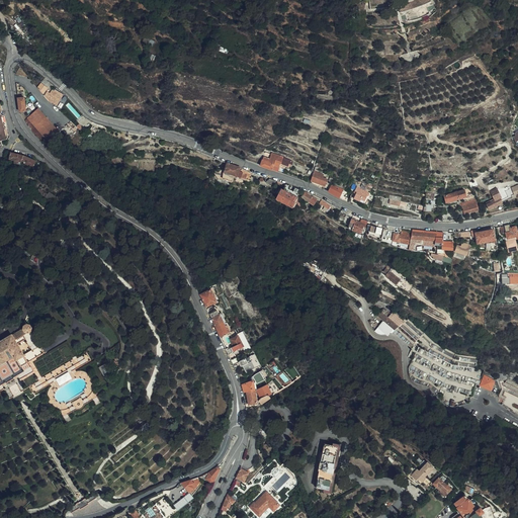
[(395,1),(372,4),(373,10),(396,7),(395,1)]
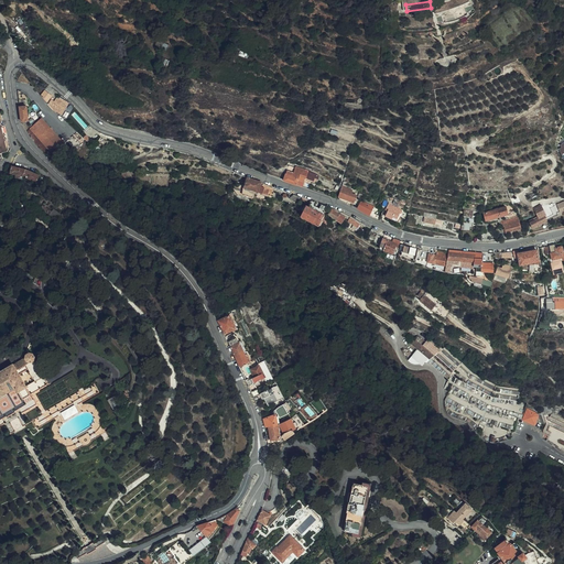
[(62,116),(69,102),(60,97),(58,98),(57,97),(54,101),(54,102),(51,100),(49,104),(53,110),(62,115),(62,116)]
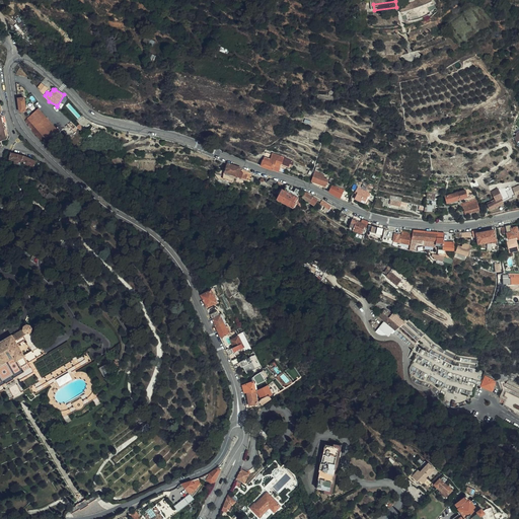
[(19,112),(20,113),(26,112),(25,97),(24,97),(18,98),(19,112)]
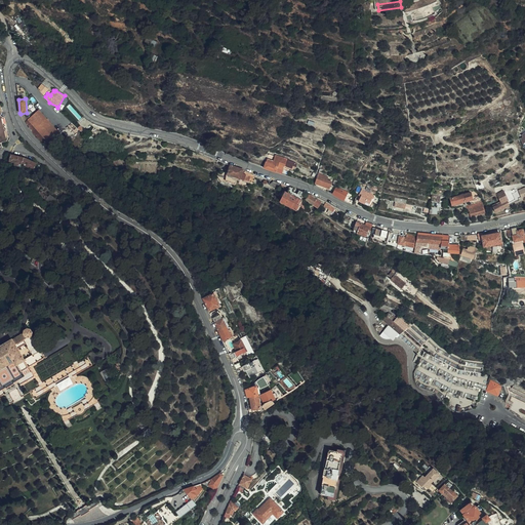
[(31,117),(29,119),(37,129),(47,120),(39,110),(34,115),(32,113),(29,115),(31,117)]
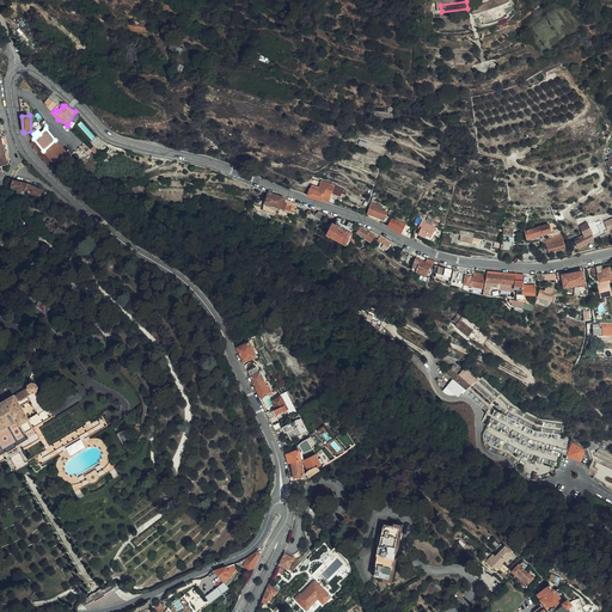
[(42,160),(51,170),(56,166),(43,151),(34,139),(29,144),(30,146),(35,152),(37,155),(42,160)]
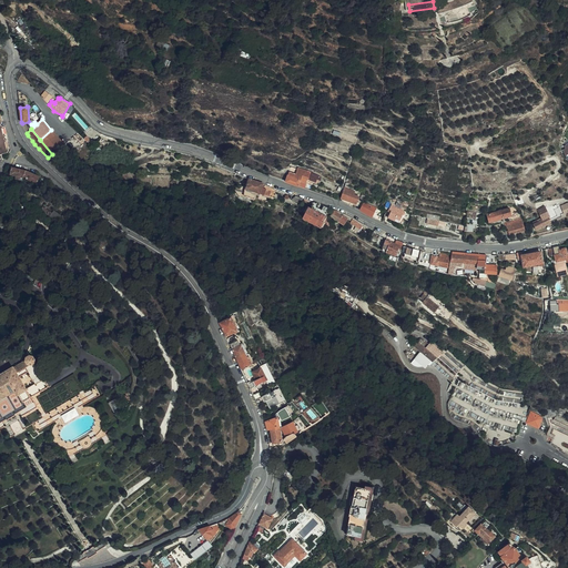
[(40,140),(52,154),(64,144),(51,130),(40,140)]
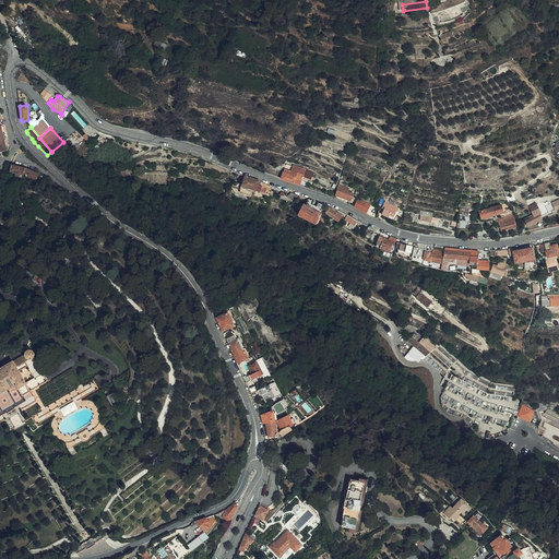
[(32,178),(37,179),(38,174),(35,171),(24,167),(12,164),(10,169),(15,171),(15,174),(19,175),(20,173),(23,174),(32,178)]
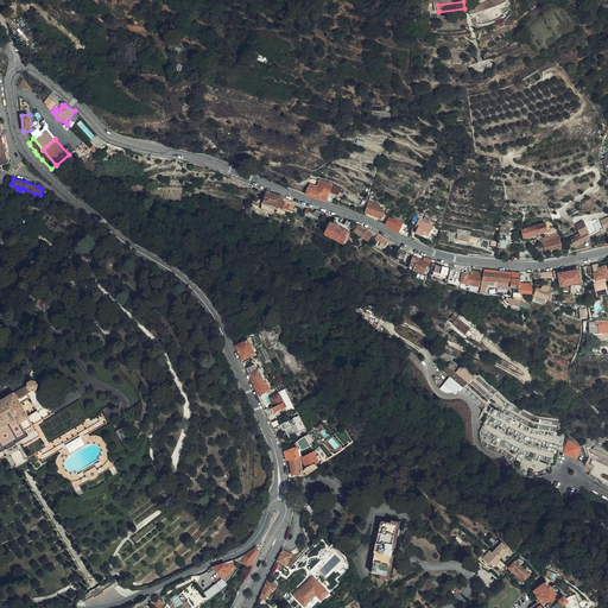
[(309,184),(305,194),(320,198),(322,189),(309,184)]
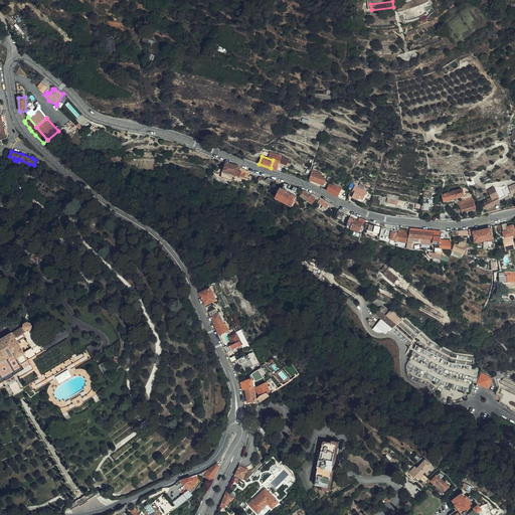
[(237,170),(238,167),(238,166),(226,162),(225,163),(223,162),(220,177),(229,180),(231,176),(234,178),(234,176),(241,178),(242,175),(240,173),(240,171),(237,170)]
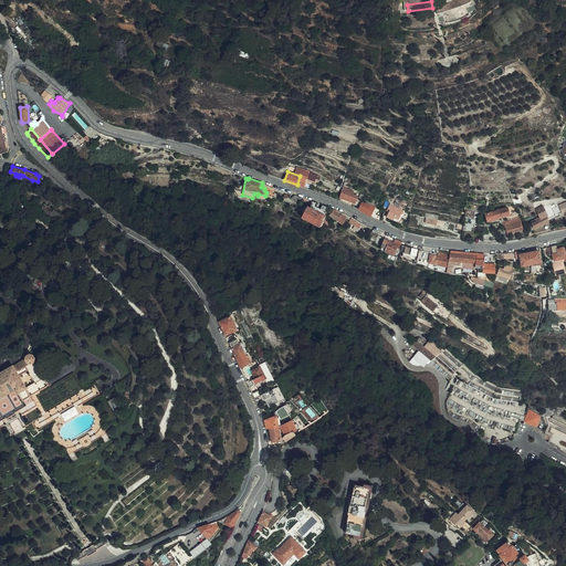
[(343,198),(343,199),(345,200),(348,201),(353,203),(353,202),(355,203),(357,197),(352,194),(354,190),(347,188),(347,187),(344,185),(343,187),(339,197),(343,198)]
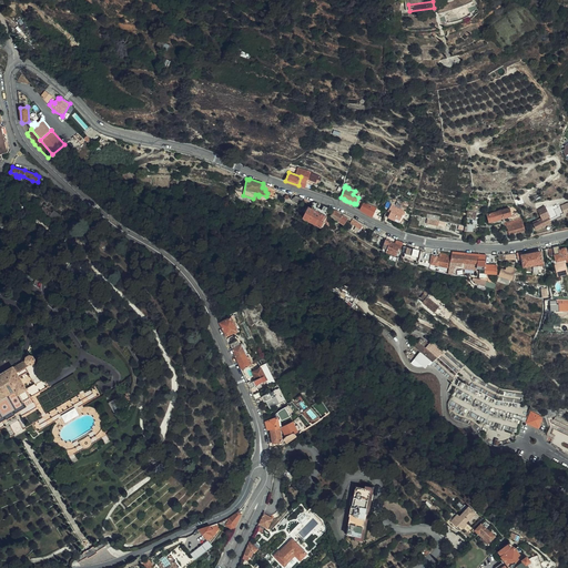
[(321,204),(312,202),(312,205),(310,209),(311,208),(314,210),(314,211),(323,215),(325,212),(318,209),(321,204)]
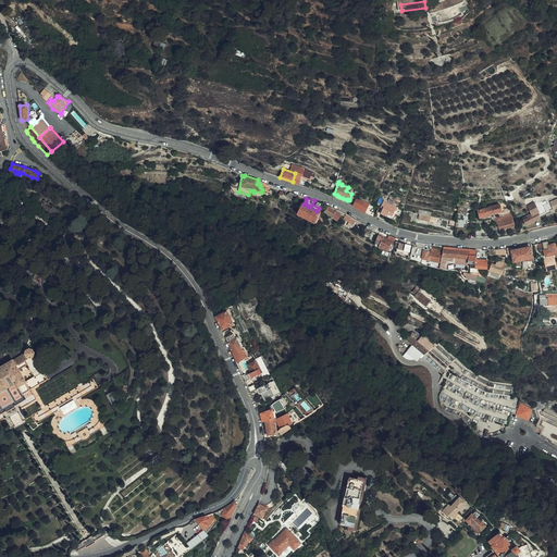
[(357,198),(354,206),(364,212),(366,210),(369,211),(370,208),(367,207),(368,203),(357,198)]
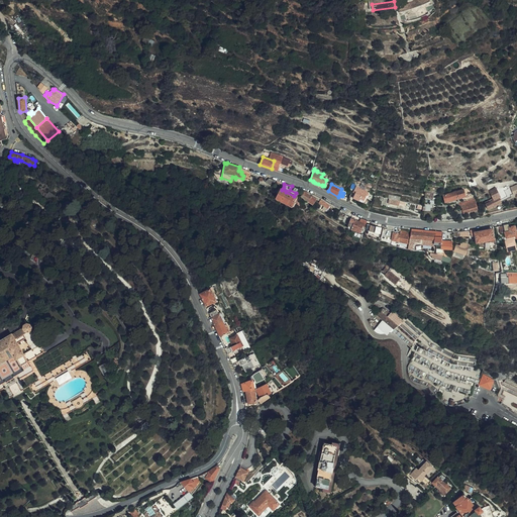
[(56,201),(60,196),(56,193),(54,195),(47,190),(45,191),(41,188),(41,189),(38,186),(34,190),(38,193),(37,194),(41,197),(43,195),(50,200),(53,198),(56,201)]
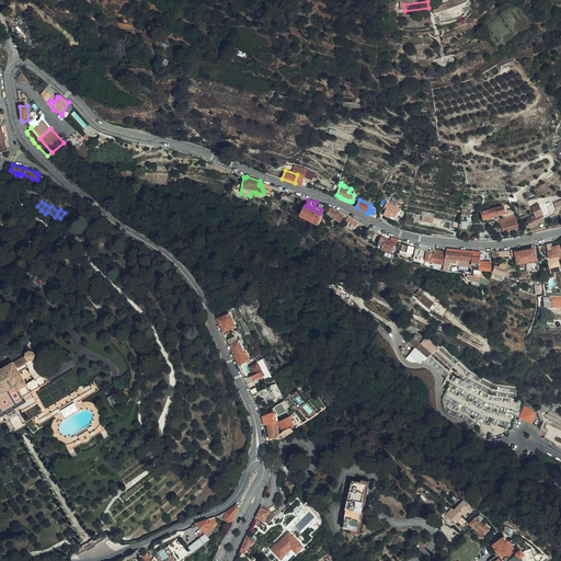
[(382,215),(396,221),(399,216),(397,215),(399,208),(387,203),(385,206),(387,208),(386,210),(385,209),(382,215)]
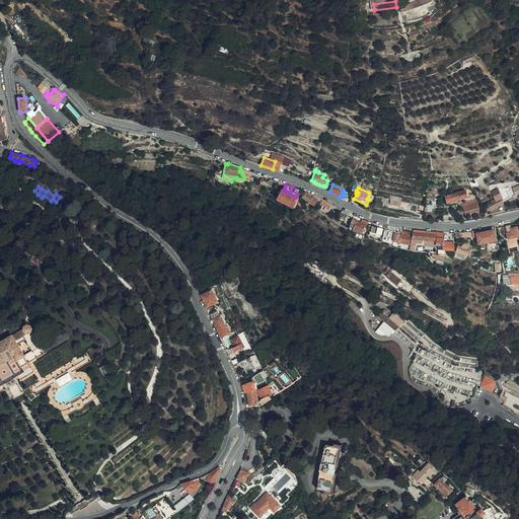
[(486,203),(486,205),(500,199),(502,198),(500,194),(499,191),(497,188),(490,192),(494,199),(486,203)]
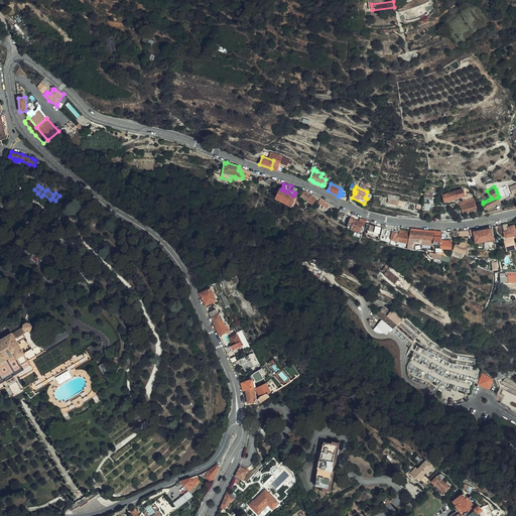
[(506,188),(502,189),(505,196),(498,200),(499,202),(509,197),(509,196),(512,194),(509,186),(506,188)]
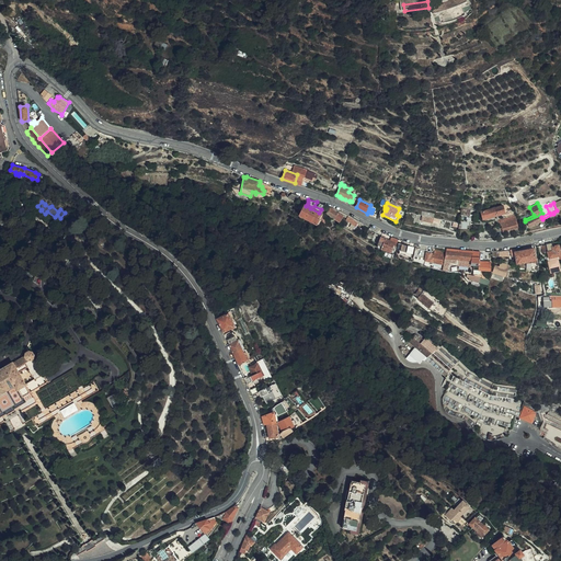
[(297,214),(316,224),(318,219),(319,220),(321,215),(319,213),(310,208),(310,207),(307,205),(306,206),(302,205),(301,207),(296,204),(295,207),(299,209),(297,214)]
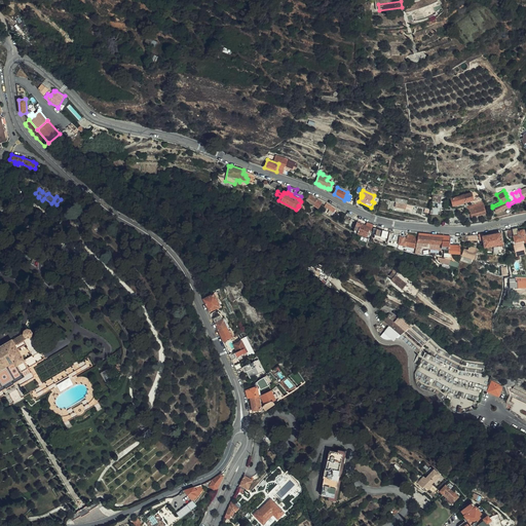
[(482,200),(483,200),(482,196),(474,198),(472,191),(451,197),(452,204),(471,199),(471,201),(473,200),(473,203),(482,200)]
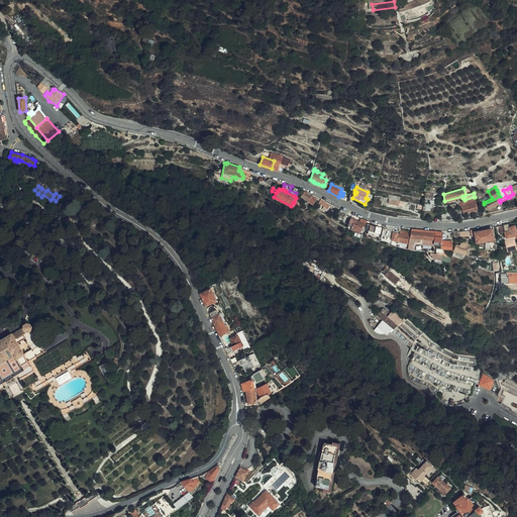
[(498,198),(499,200),(506,196),(503,190),(498,193),(500,197),(498,198)]
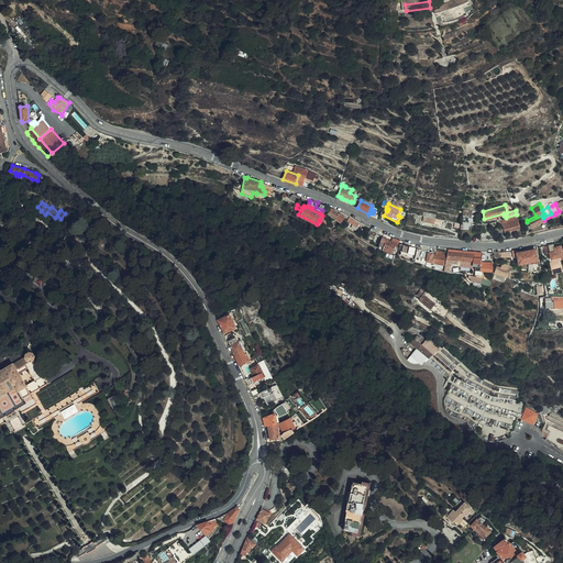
[(330,209),(327,213),(339,222),(343,216),(339,212),(338,213),(335,212),(330,209)]
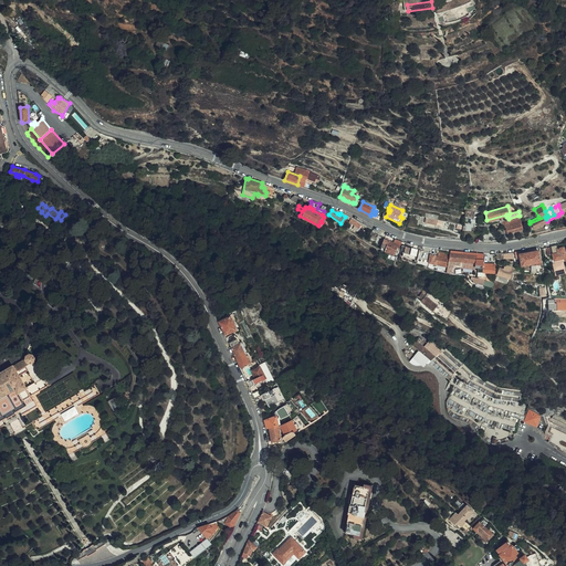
[(509,219),(502,221),(503,227),(505,226),(507,232),(522,228),(519,216),(509,219)]
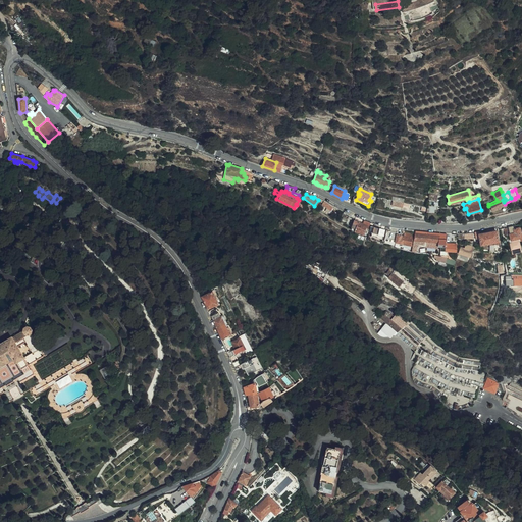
[(504,202),(503,200),(488,206),(491,211),(505,204),(504,202)]
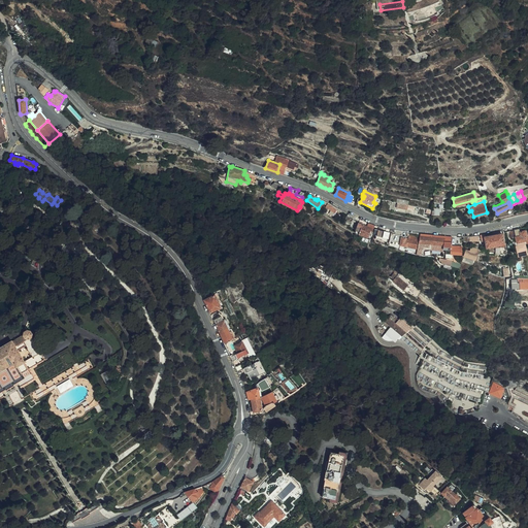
[(358,223),(354,232),(363,235),(366,226),(358,223)]
